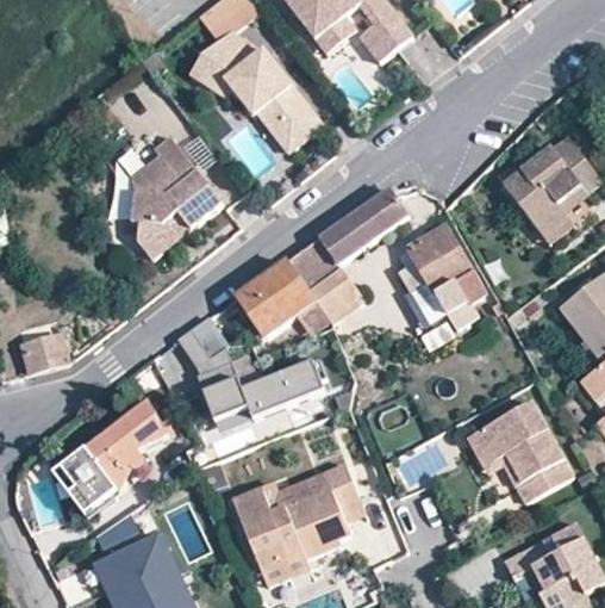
[(413,36),(385,0),(284,0),(316,42),(345,19),(360,7),(375,26),(394,50),(413,36)]
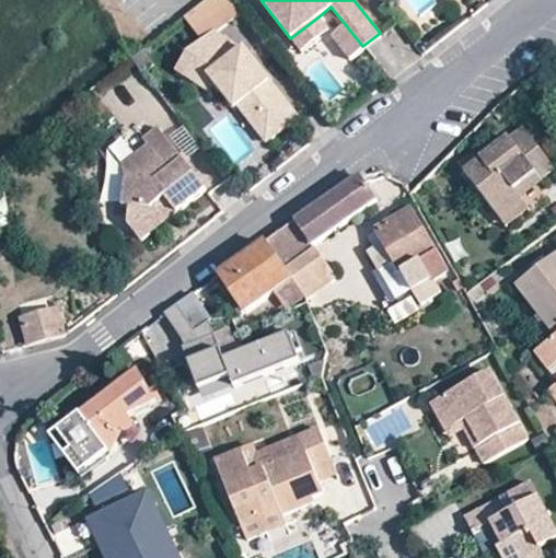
[(327,31),(317,18),(290,38),(300,51),(327,31)]
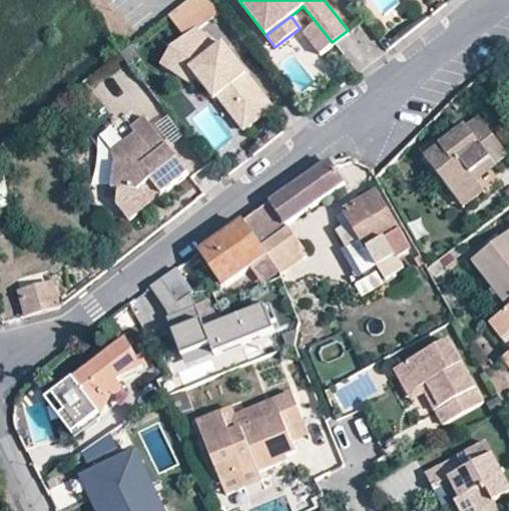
[(332,42),(316,22),(303,31),(319,52),(332,42)]
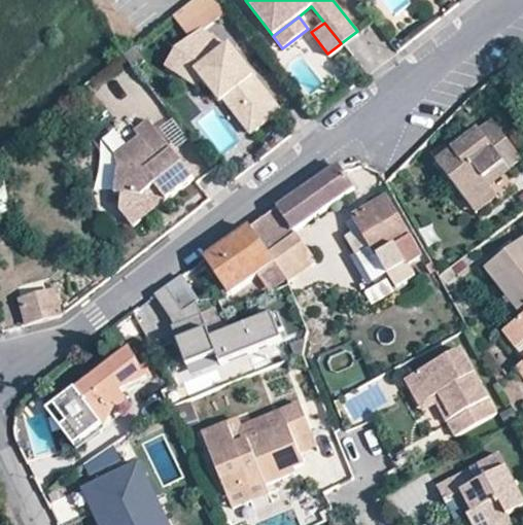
[(246,67),(227,43),(224,45),(198,28),(175,50),(166,67),(180,76),(187,65),(198,72),(218,100),(221,98),(248,133),(278,109),(250,73),(247,76),(243,70),(246,67)]
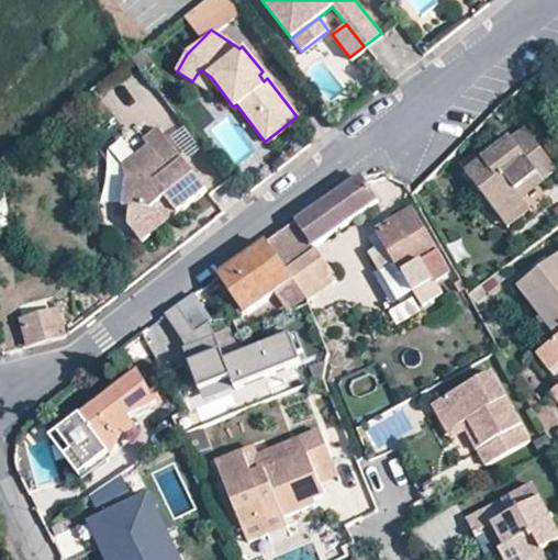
[(233,107),(211,77),(200,69),(192,81),(233,107)]
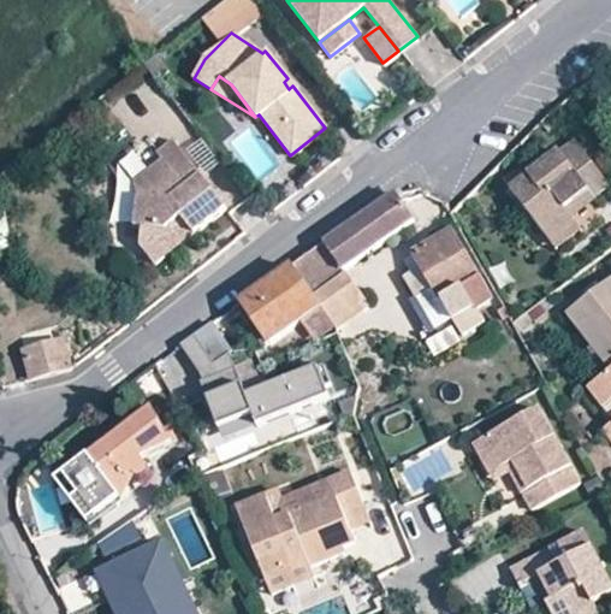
[(573,134),(556,147),(559,153),(576,139),(573,134)]
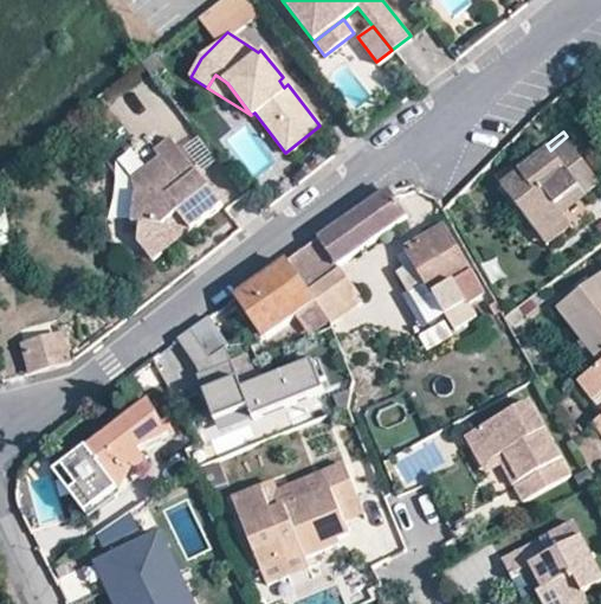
[(221,203),(167,135),(152,148),(157,155),(163,164),(134,186),(133,192),(128,220),(135,222),(139,223),(135,239),(150,258),(174,239),(170,236),(180,227),(183,232),(221,203)]
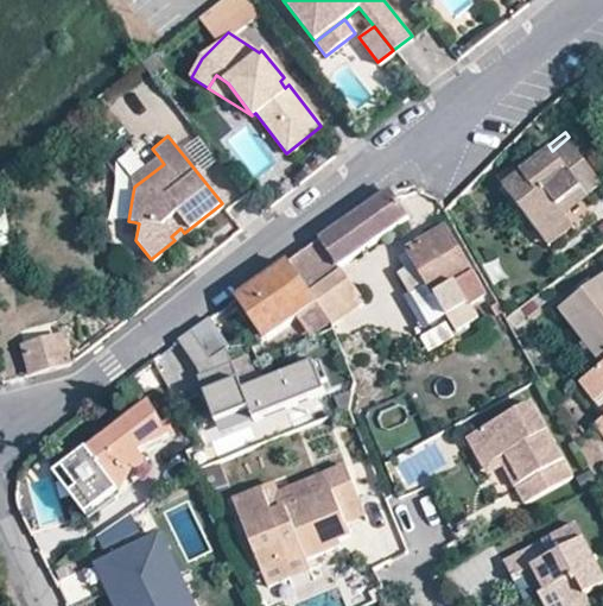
[(596,172),(569,137),(552,151),(548,145),(502,182),(544,235),(569,215),(565,209),(558,202),(596,172)]
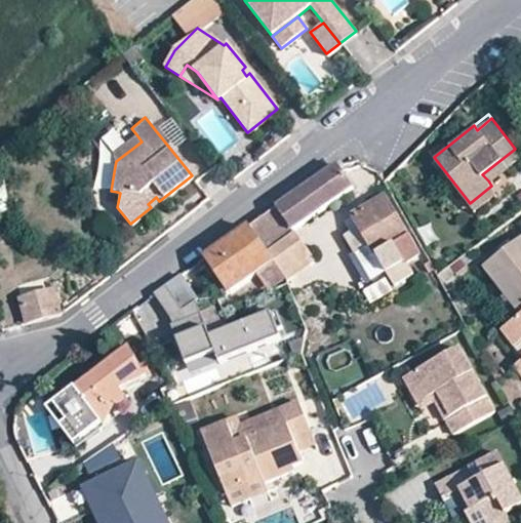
[(142,142),(136,134),(112,153),(115,166),(116,161),(142,142)]
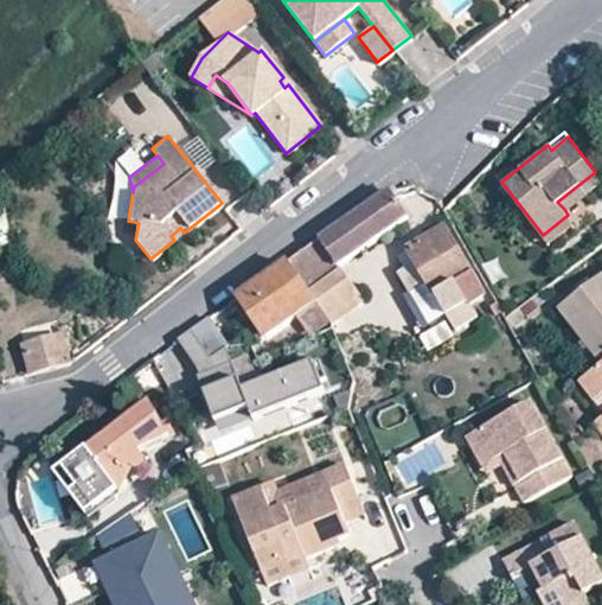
[(601,180),(595,172),(557,202),(564,209),(601,180)]
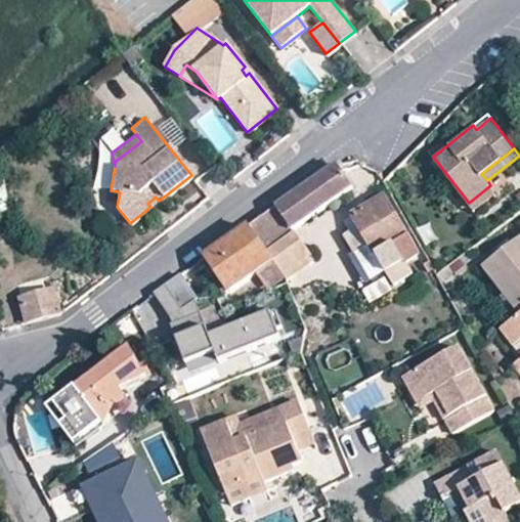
[(334,163),(200,258),(224,291),(269,259),(286,278),(310,261),(288,228),(350,186),(334,163)]
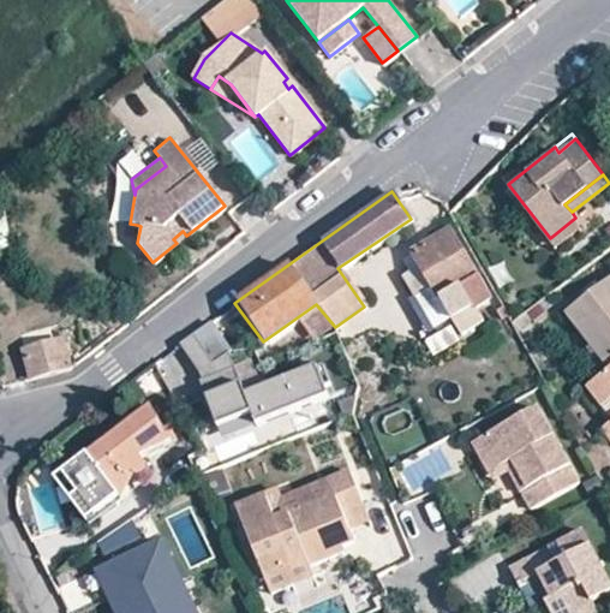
[(575,218),(550,238),(557,247),(581,226),(575,218)]
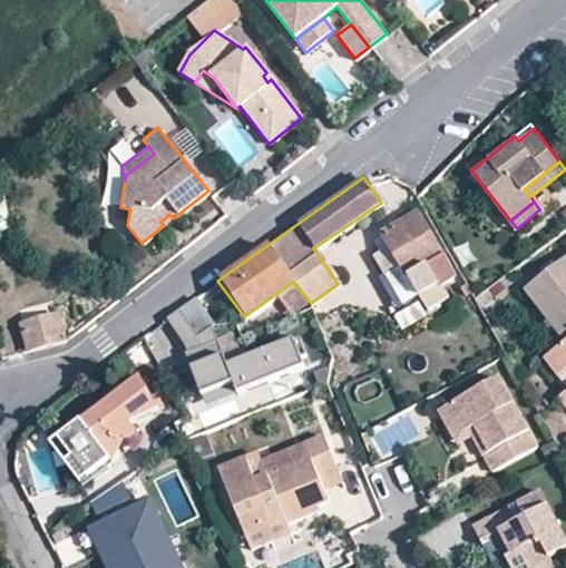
[(374,232),(383,247),(369,255),(380,275),(396,266),(422,312),(442,300),(435,285),(454,275),(413,208),(374,232)]
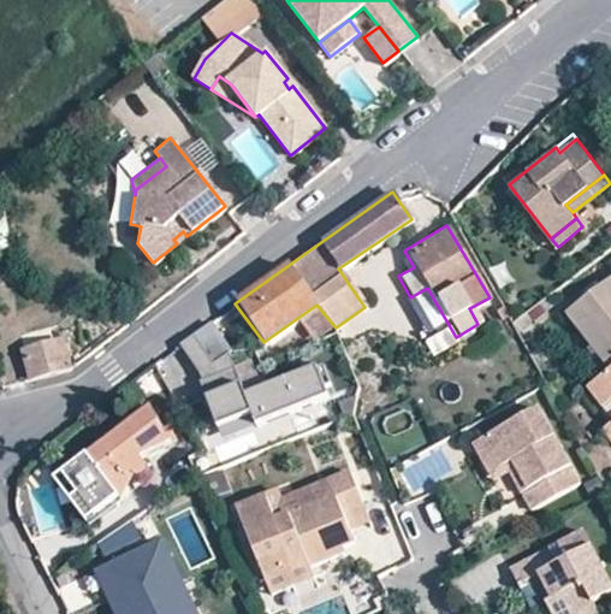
[(187,236),(183,231),(173,240),(177,243),(187,236)]
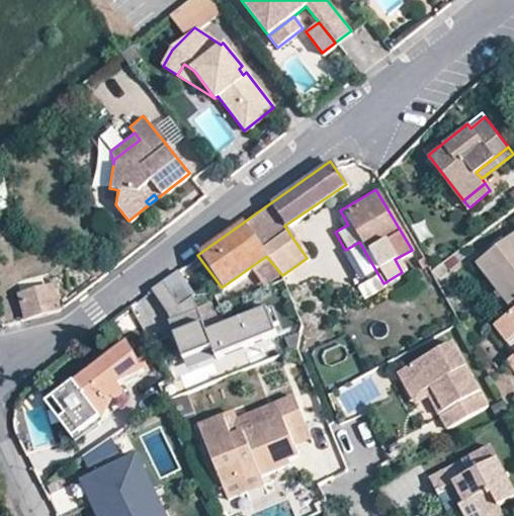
[(509,307),(513,303),(513,230),(513,229),(473,259),(509,307)]
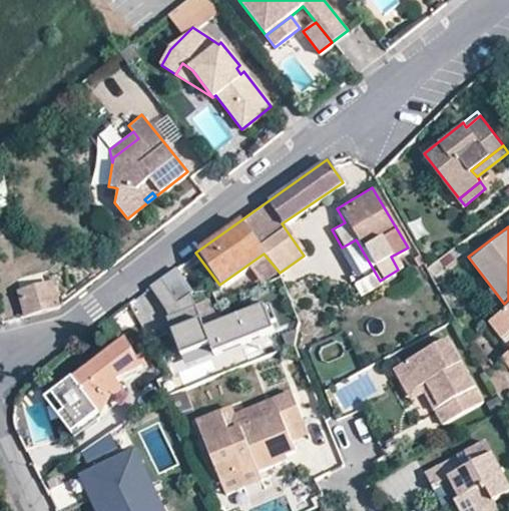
[(450,261),(443,250),(422,266),(428,276),(450,261)]
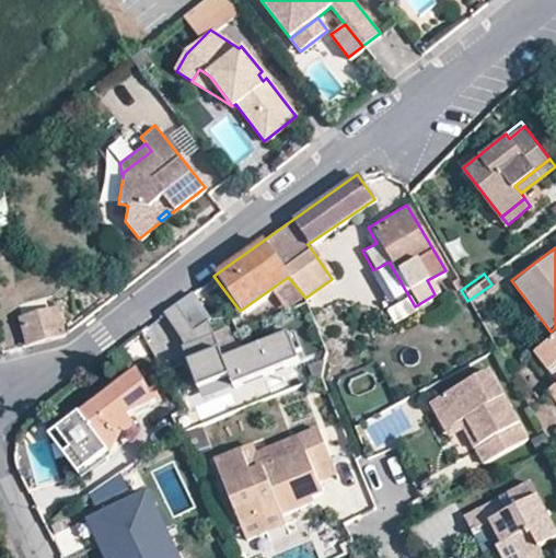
[(460,287),(454,278),(448,281),(452,290),(460,287)]
